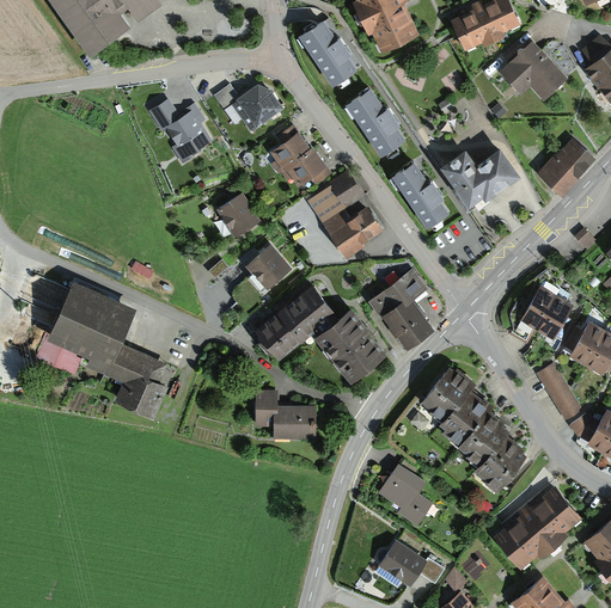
[(50,0),(93,59),(164,8),(157,0),(50,0)]
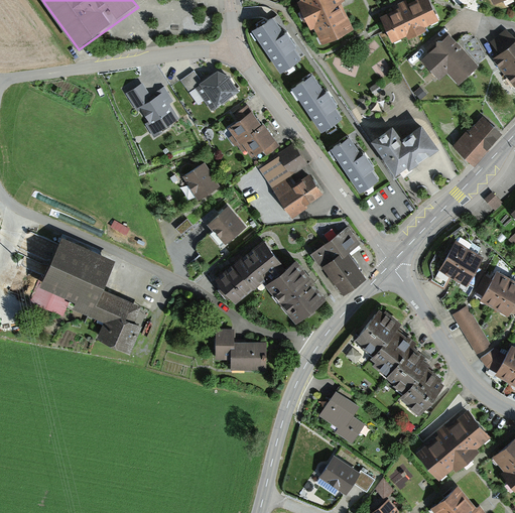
[(340,0),(339,0),(298,0),(295,1),(309,30),(312,28),(320,45),(354,30),(340,0)]
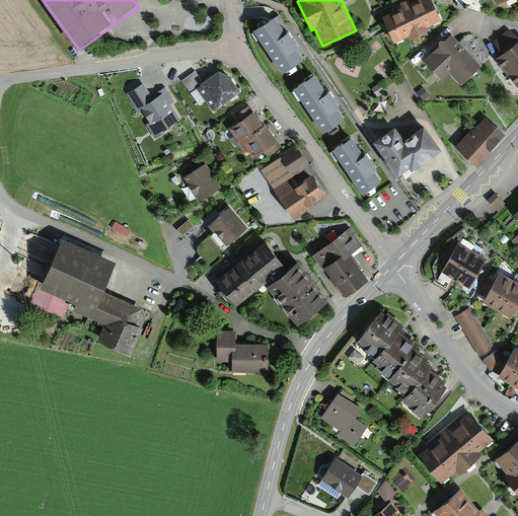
[(414,0),(403,5),(381,17),(394,44),(409,35),(410,39),(428,29),(427,27),(442,20),(431,0),(414,0)]
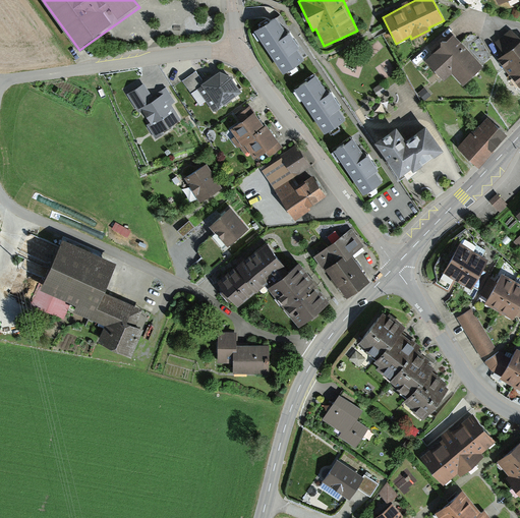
[(275,15),(253,30),(282,73),(286,70),(288,74),(297,68),(295,64),(303,58),(296,47),(299,45),(288,30),(286,31),(275,15)]
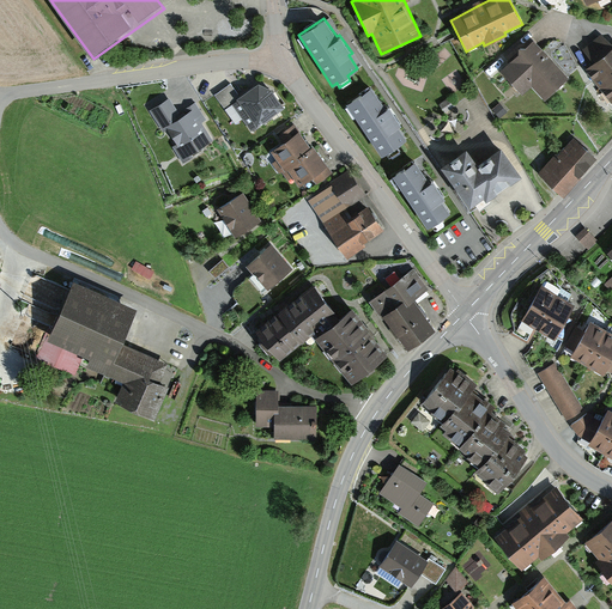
[(591,78),(610,102),(611,101),(611,46),(604,35),(582,52),(593,64),(585,69),(591,78)]
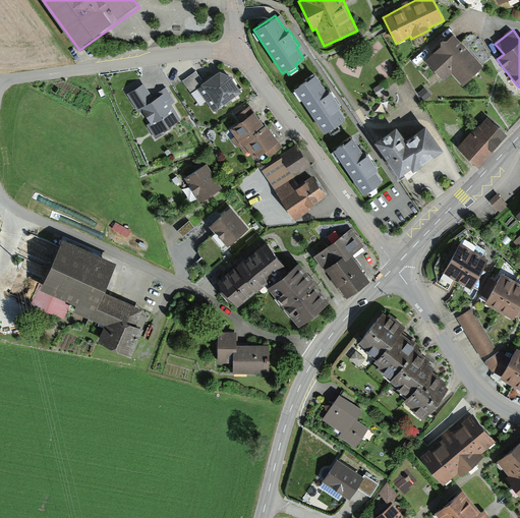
[(462,47),(452,37),(426,59),(444,78),(451,71),(462,83),(480,67),(462,47)]
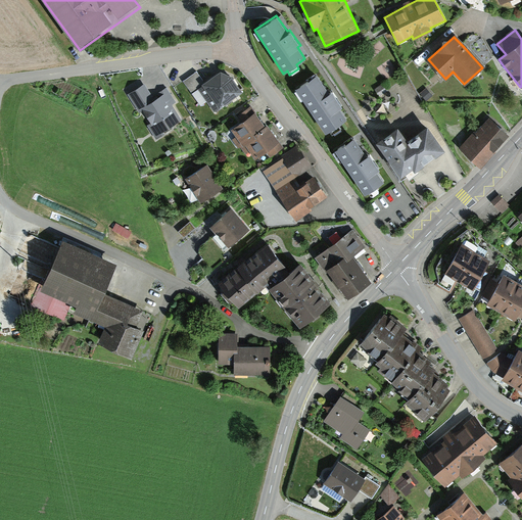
[(198,92),(214,113),(242,92),(231,77),(220,72),(203,84),(195,73),(182,83),(192,96),(198,92)]
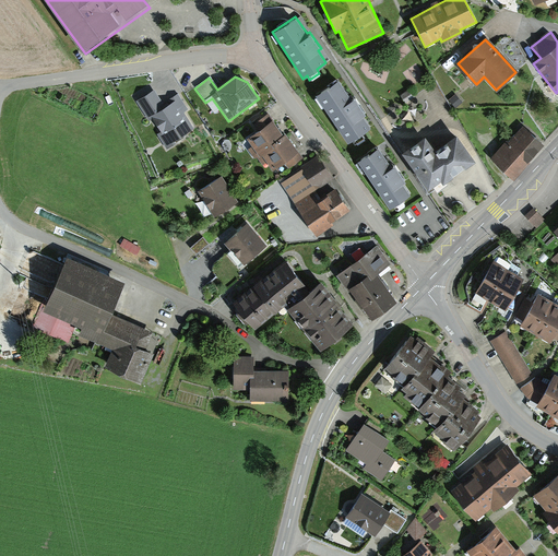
[(339,80),(316,95),(347,143),(352,140),(354,143),(363,138),(359,132),(369,126),(361,115),(364,113),(354,98),(352,99),(339,80)]
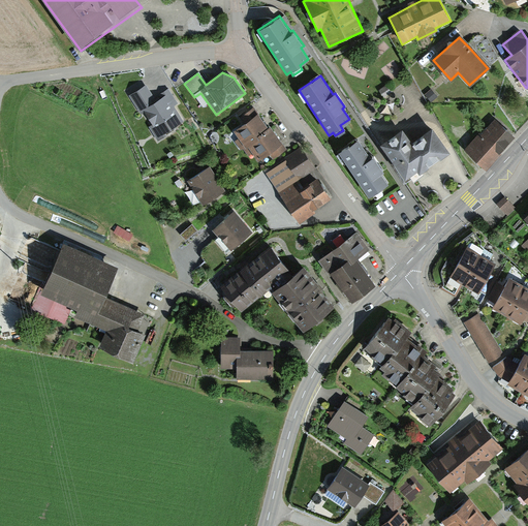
[(141,115),(157,143),(166,137),(164,134),(184,122),(176,109),(179,106),(168,89),(152,98),(146,87),(128,97),(140,116),(141,115)]
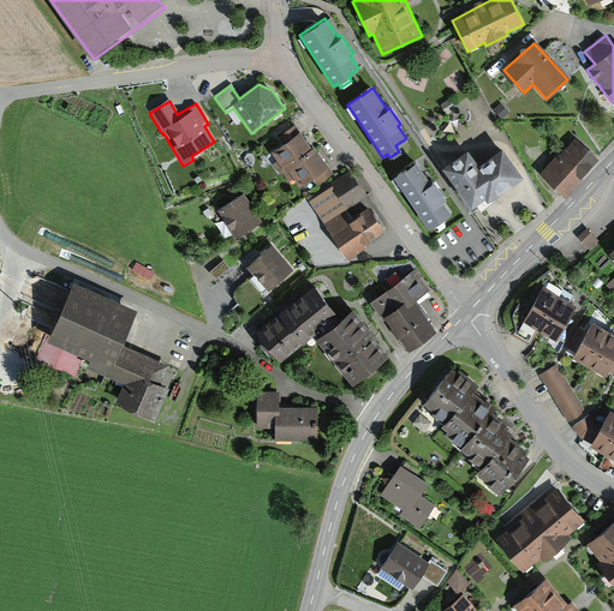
[(307,144),(294,126),(279,137),(284,144),(270,153),(278,162),(272,166),(279,177),(281,175),(288,184),(293,180),(299,187),(311,179),(316,187),(334,175),(322,159),(314,147),(310,149),(307,144)]
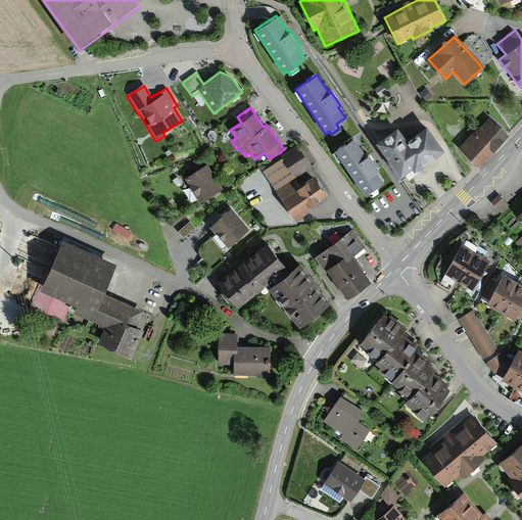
[(503,139),(507,135),(488,119),(476,132),(474,131),(459,148),(480,168),(494,152),(492,150),(503,139)]
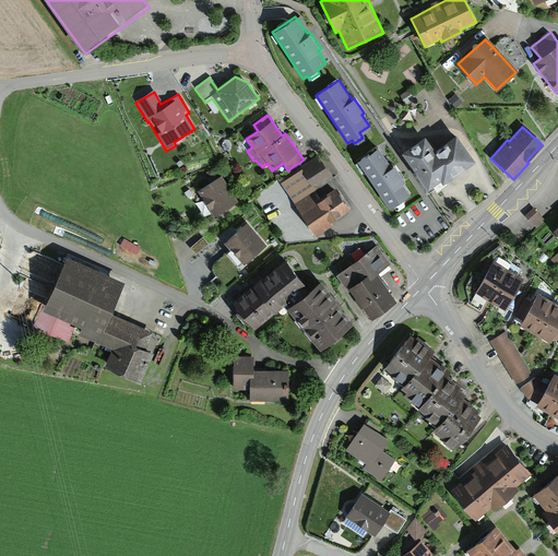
[(424,134),(402,150),(428,187),(431,185),(437,192),(447,185),(444,181),(475,160),(456,132),(435,149),(424,134)]
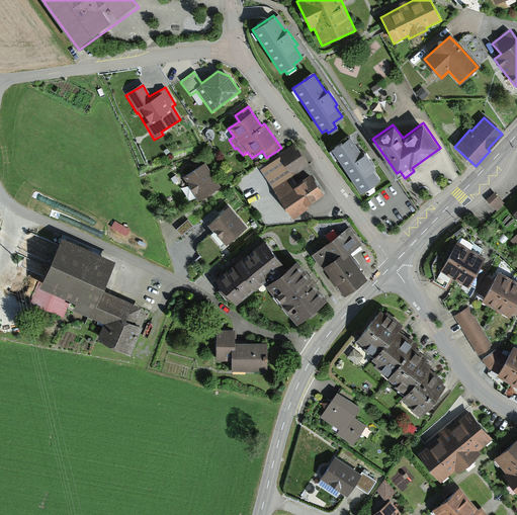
[(350,138),(331,150),(360,192),(378,179),(371,169),(374,167),(364,153),(361,155),(350,138)]
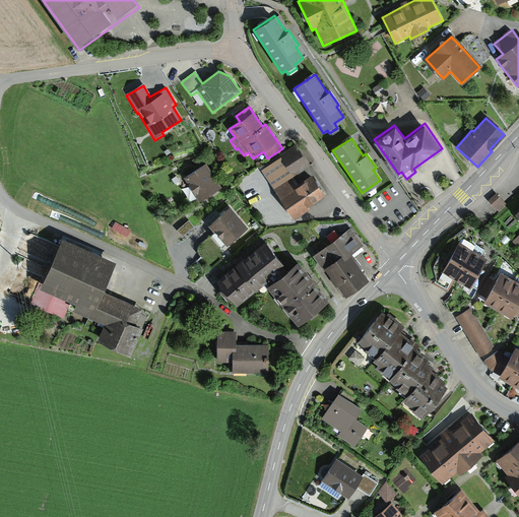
[(261,171),(273,189),(292,177),(293,179),(309,169),(296,148),(261,171)]
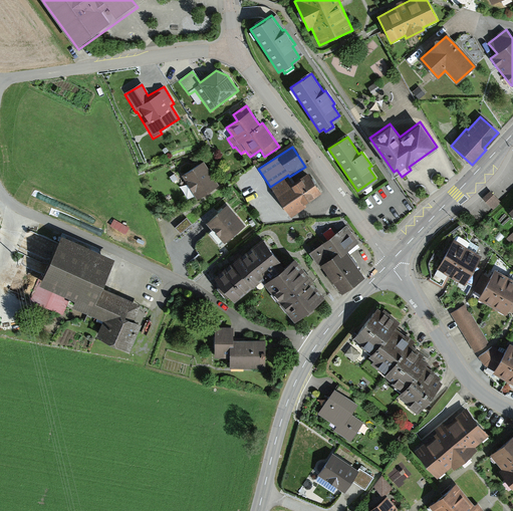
[(196,200),(218,186),(213,178),(203,162),(181,176),(196,200)]
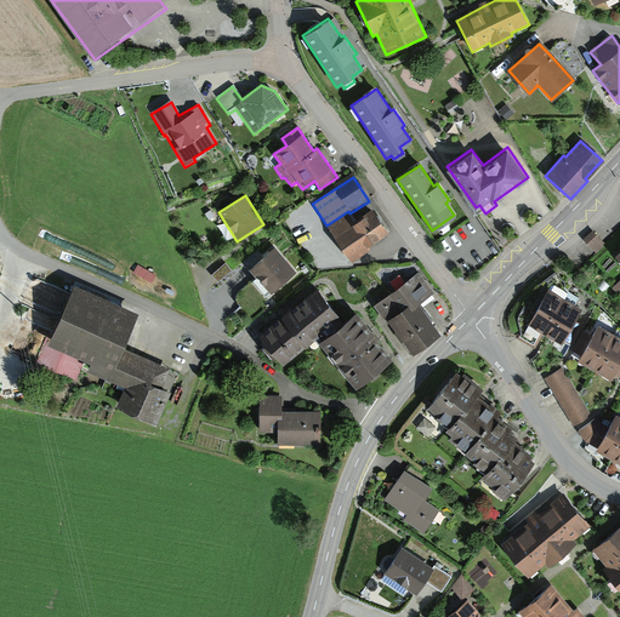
[(326,226),(351,262),(370,250),(368,247),(387,234),(380,222),(371,211),(356,222),(350,213),(348,211),(326,226)]
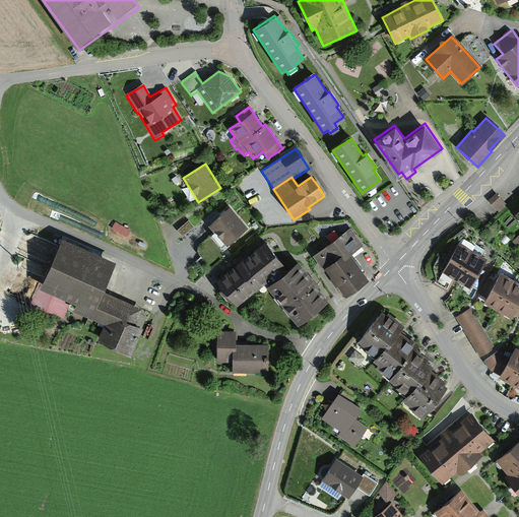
[(488,202),(491,206),(499,198),(496,195),(488,202)]
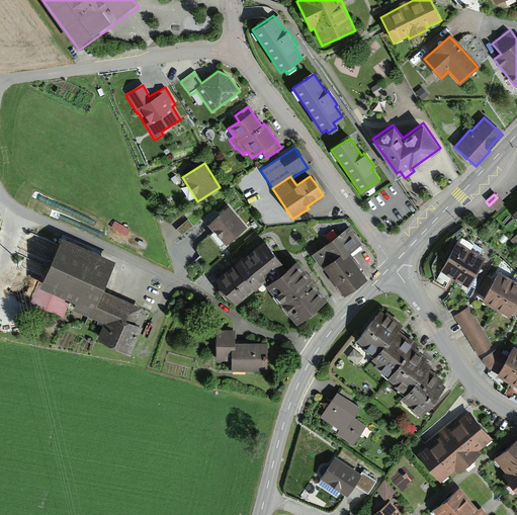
[(207,224),(225,245),(246,227),(229,206),(221,213),(207,224)]
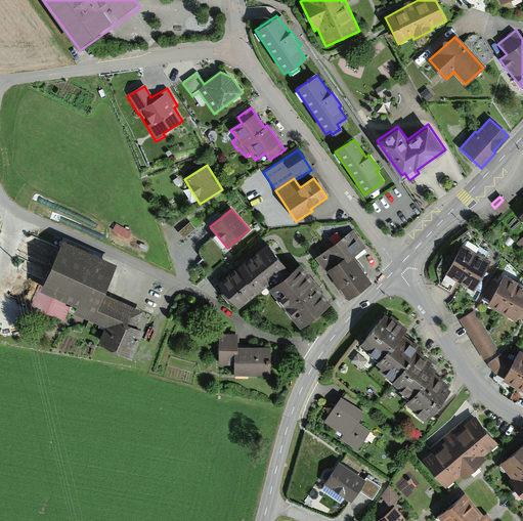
[(194,229),(189,223),(178,232),(183,240),(194,229)]
